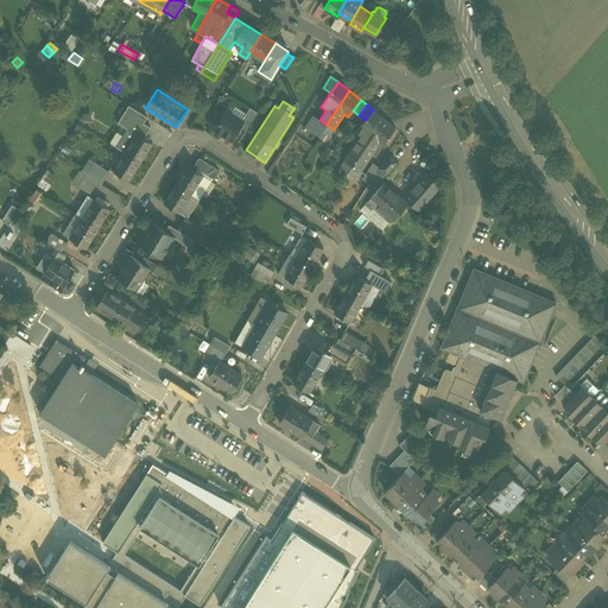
[(125,112),(143,124),(147,116),(128,106),(125,112)]
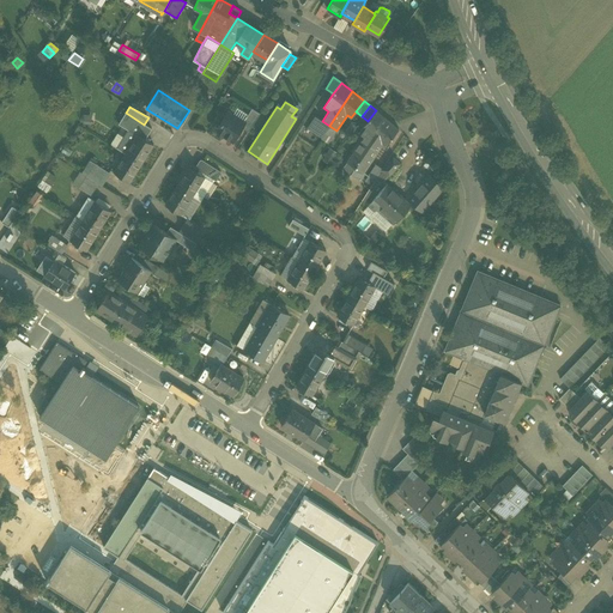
[(246,123),(242,128),(249,132),(260,114),(252,109),(247,116),(243,122),(246,123)]
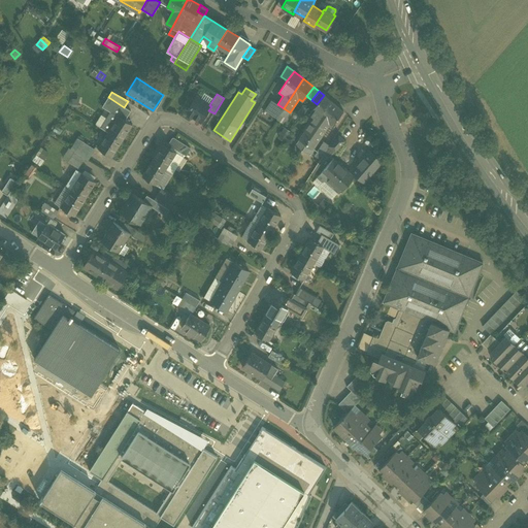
[(317,104),(308,114),(314,118),(298,139),(306,144),(324,119),(323,118),(334,103),(324,95),(317,104)]
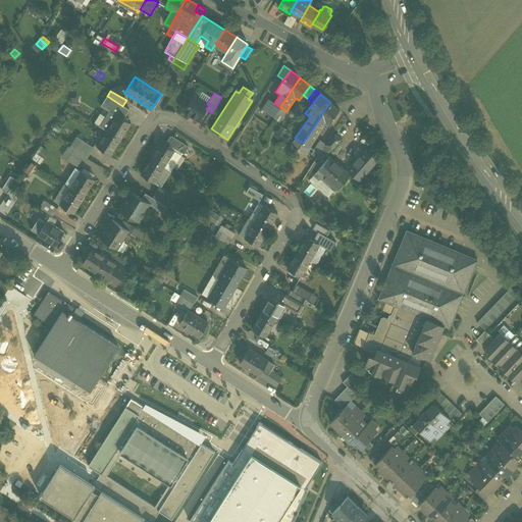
[(181,110),(199,121),(206,109),(209,105),(207,104),(210,99),(206,97),(204,101),(194,95),(188,105),(186,103),(181,110)]
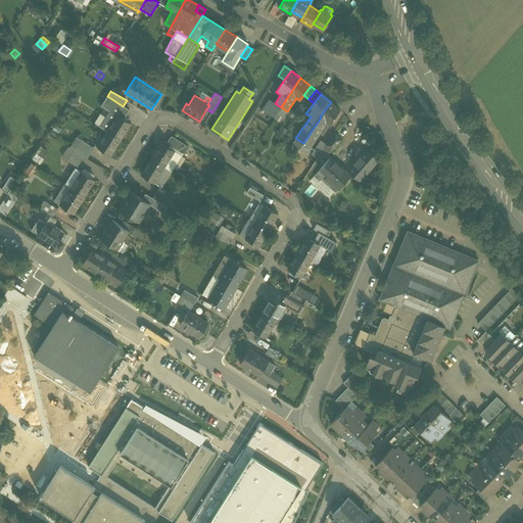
[(117,114),(124,119),(130,110),(123,106),(107,96),(101,106),(109,111),(99,127),(107,131),(117,114)]
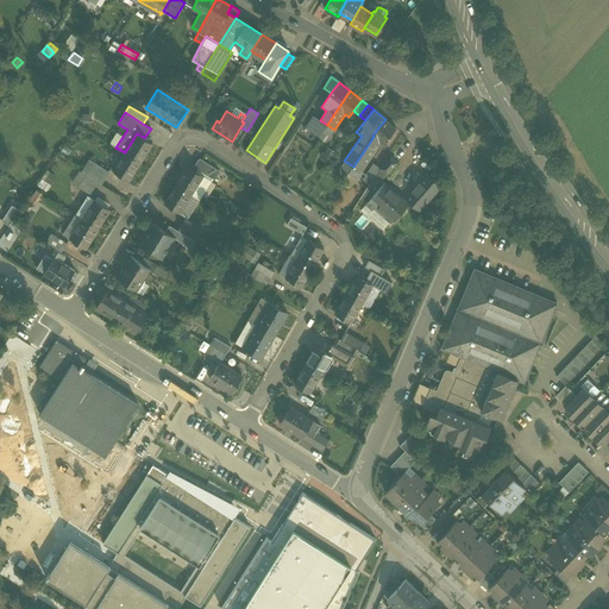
[(396,129),(385,119),(372,136),(374,137),(353,167),(360,171),(380,143),(383,145),(396,129)]
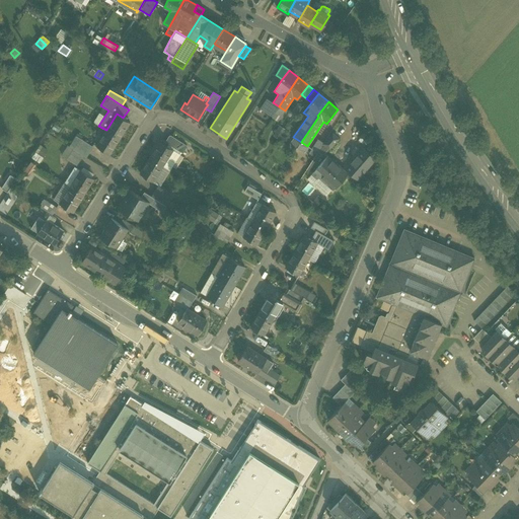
[(106,130),(120,139),(130,123),(123,118),(117,114),(106,130)]
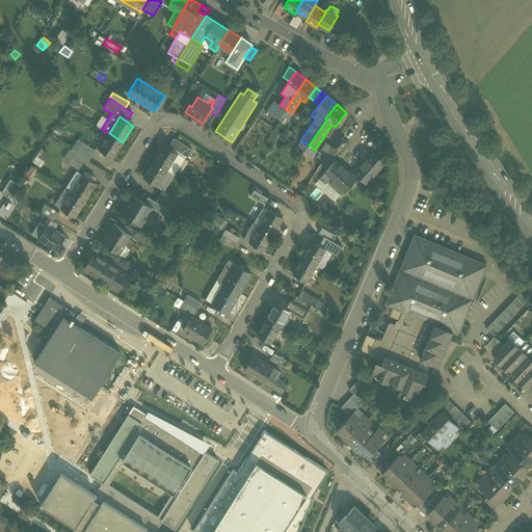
[(281,138),(287,141),(291,131),(286,128),(281,138)]
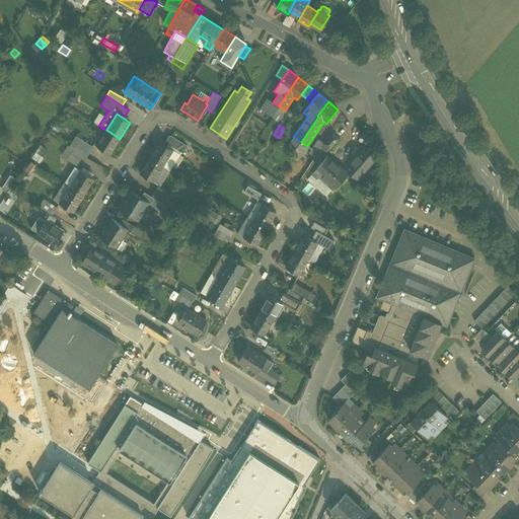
[(96,146),(109,154),(120,139),(106,130),(96,146)]
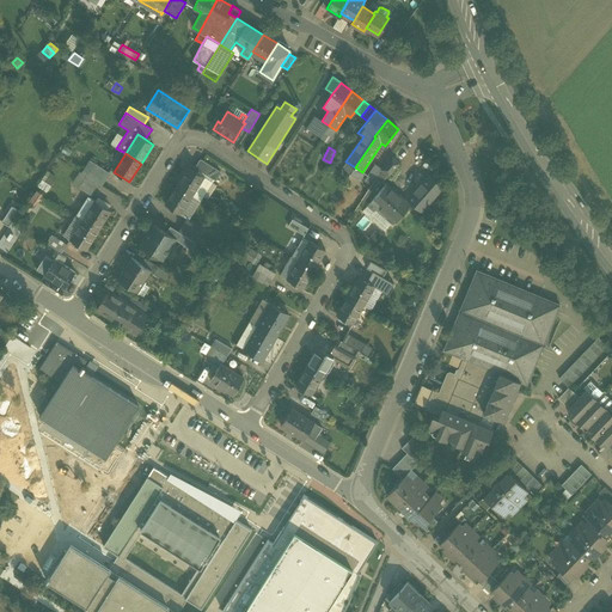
[(381,169),(390,176),(399,163),(391,155),(381,169)]
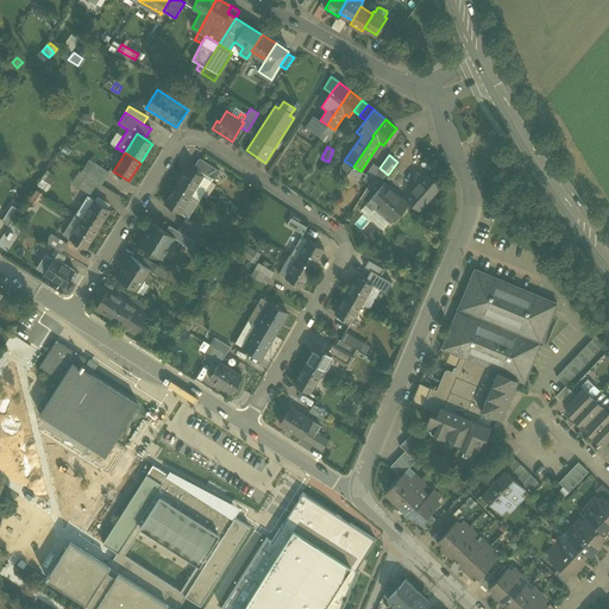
[(80,171),(98,182),(101,184),(108,173),(94,163),(92,167),(86,162),(80,171)]
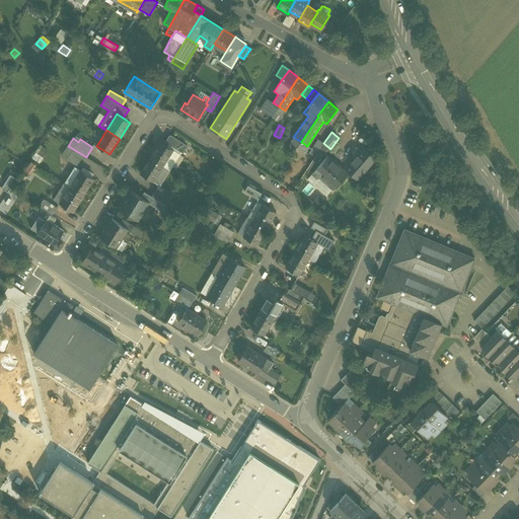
[(161,140),(150,157),(169,170),(179,154),(167,146),(168,144),(167,144),(167,143),(162,139),(161,140)]
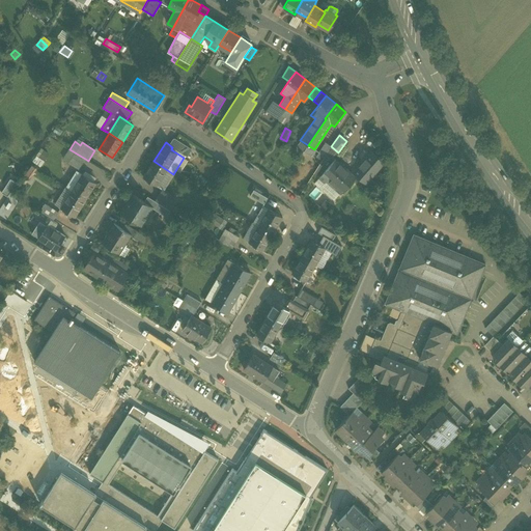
[(330,154),(334,150),(329,143),(315,152),(322,160),(327,156),(331,161),(334,159),(330,154)]
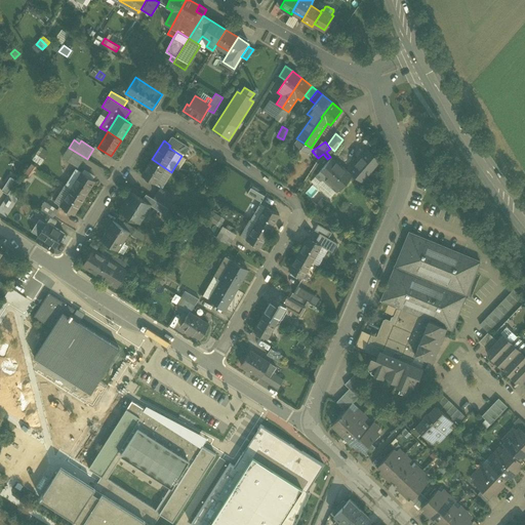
[(68,161),(78,167),(84,157),(69,148),(64,157),(69,160),(68,161)]
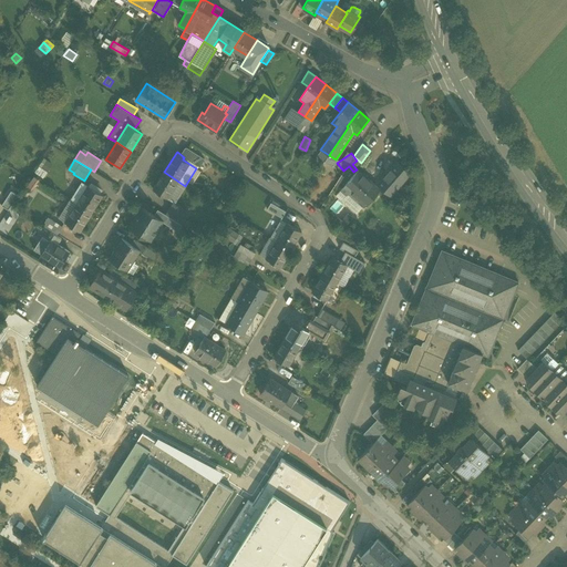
[(397,163),(378,184),(390,195),(409,174),(397,163)]
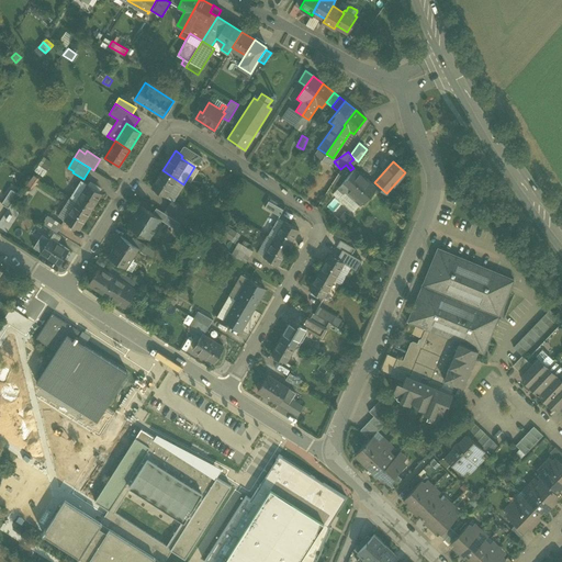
[(375,188),(355,169),(344,181),(337,189),(338,189),(343,193),(348,190),(363,203),(375,188)]
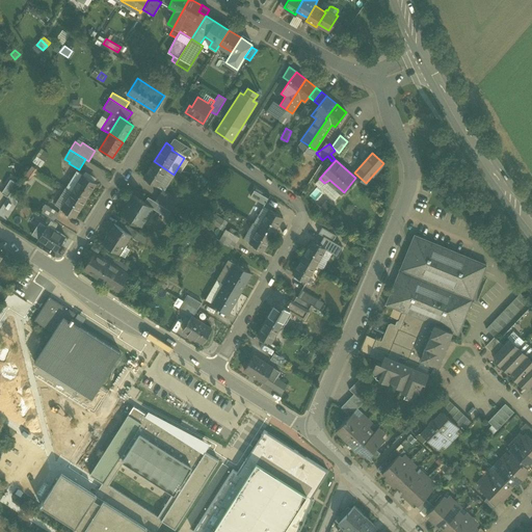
[(174,175),(154,161),(143,178),(162,190),(163,190),(174,175)]
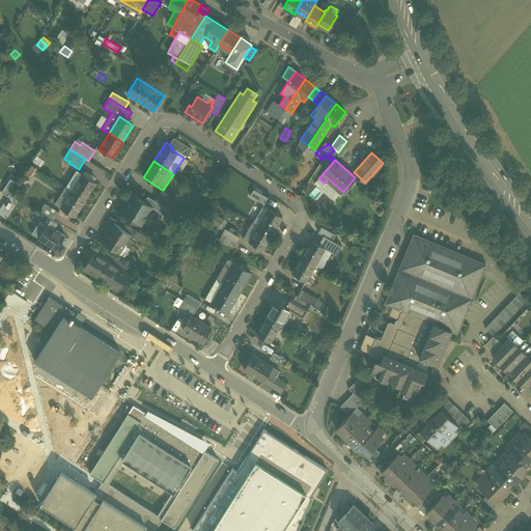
[(19,185),(23,187),(36,168),(32,166),(19,185)]
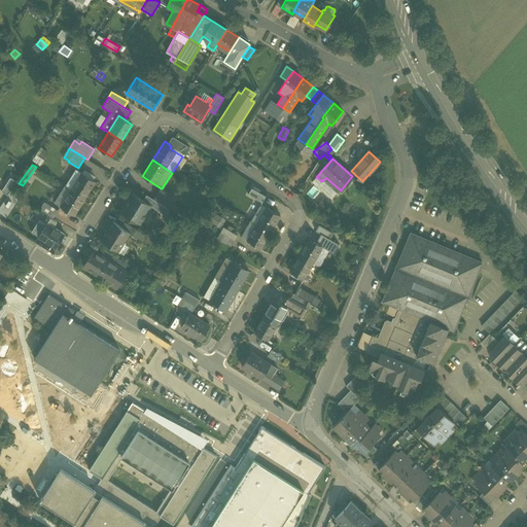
[(71,189),(81,173),(76,170),(66,186),(71,189)]
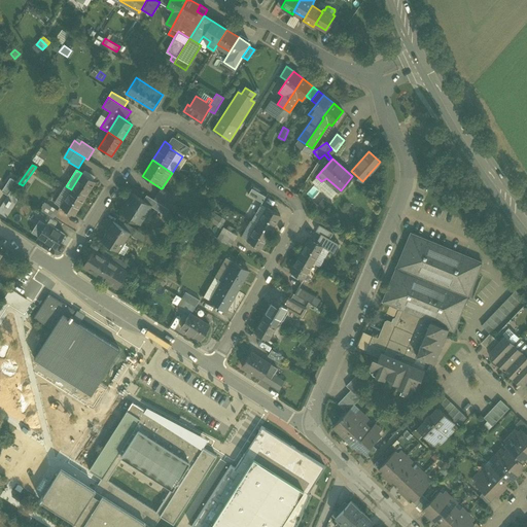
[(71,189),(85,198),(96,182),(81,173),(71,189)]
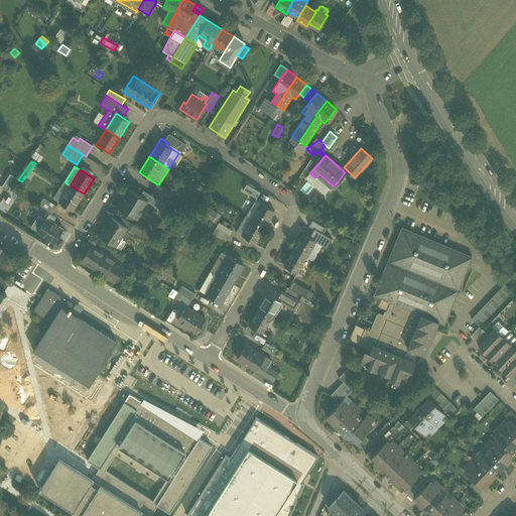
[(1,187),(8,191),(16,177),(9,173),(1,187)]
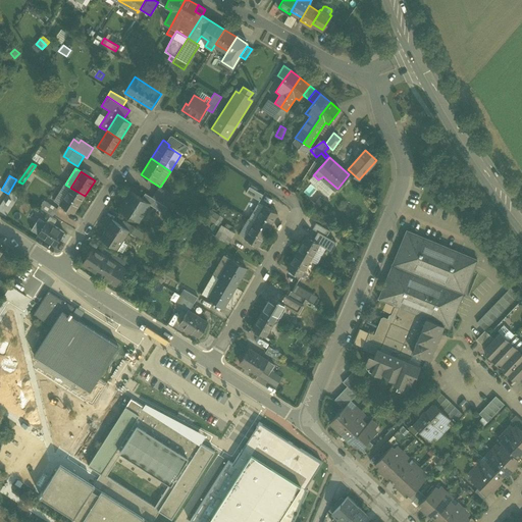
[(59,205),(70,188),(65,185),(54,201),(59,205)]
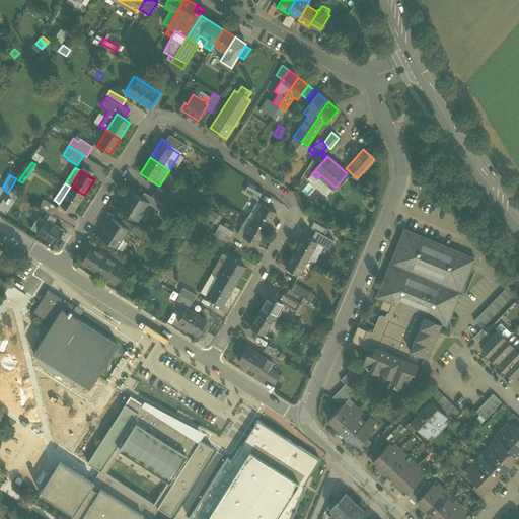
[(173,195),(159,186),(158,186),(151,197),(166,206),(173,195)]
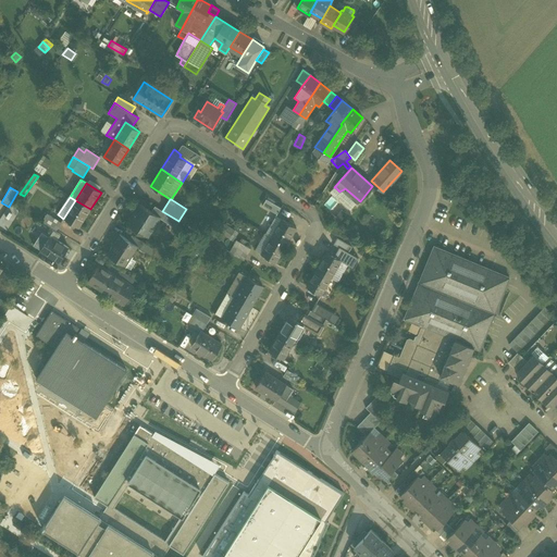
[(262,206),(277,214),(281,208),(265,199),(262,206)]
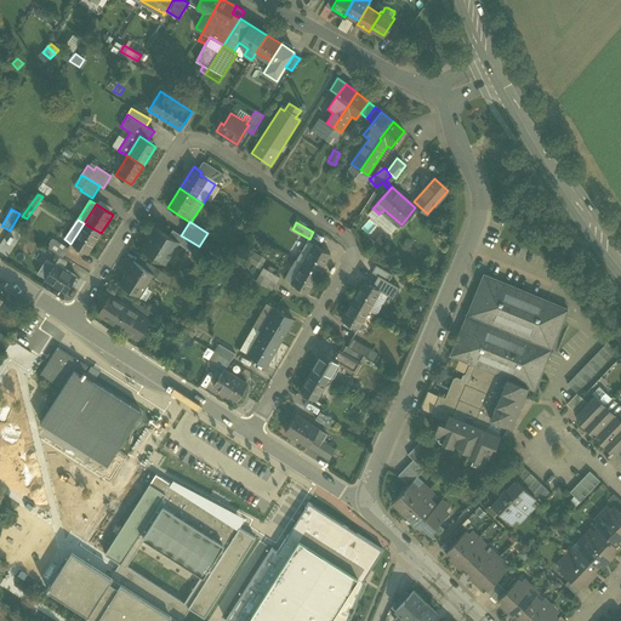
[(70,244),(87,254),(101,233),(84,223),(70,244)]
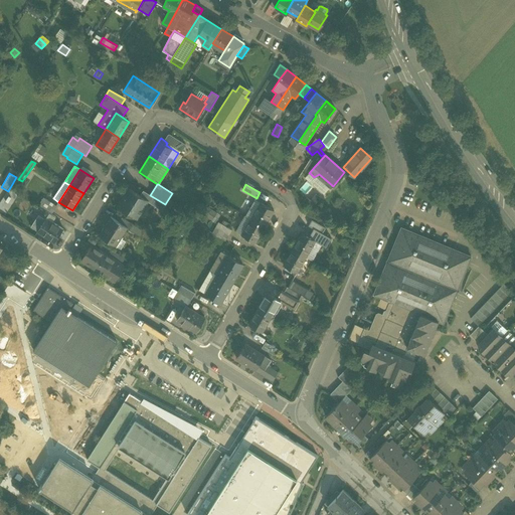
[(129,189),(117,207),(137,220),(144,209),(144,208),(148,201),(140,196),(129,189)]
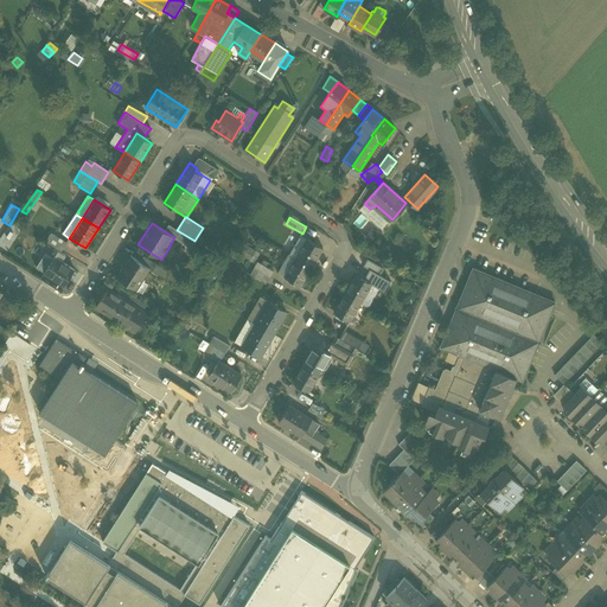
[(168,225),(165,231),(174,237),(177,238),(177,240),(190,248),(195,241),(177,230),(168,225)]
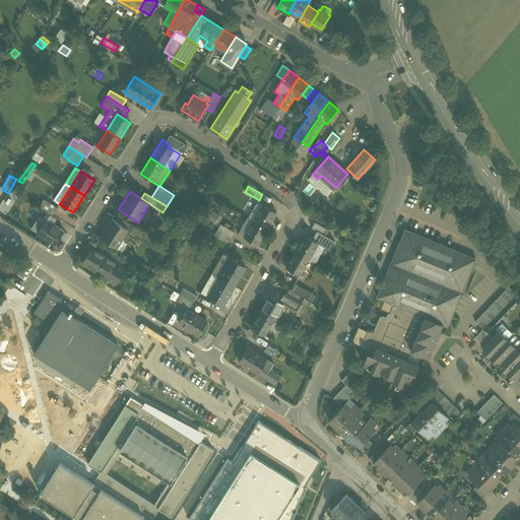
[(40,207),(52,215),(57,208),(44,200),(40,207)]
